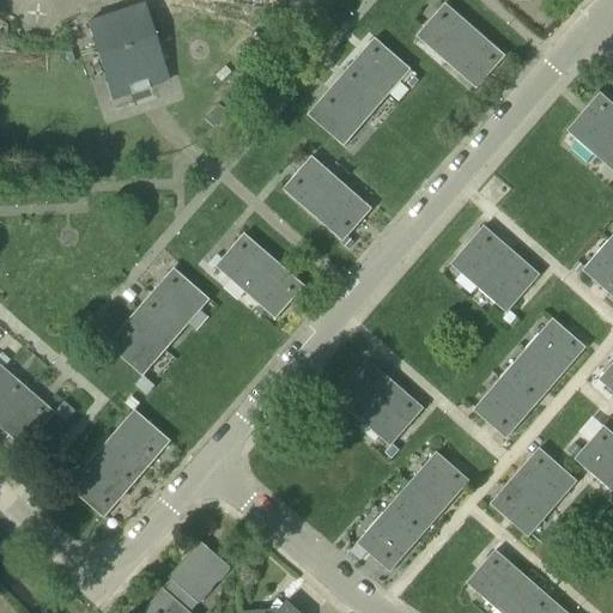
[(444,4),(417,36),(447,62),(475,30),(444,4)]
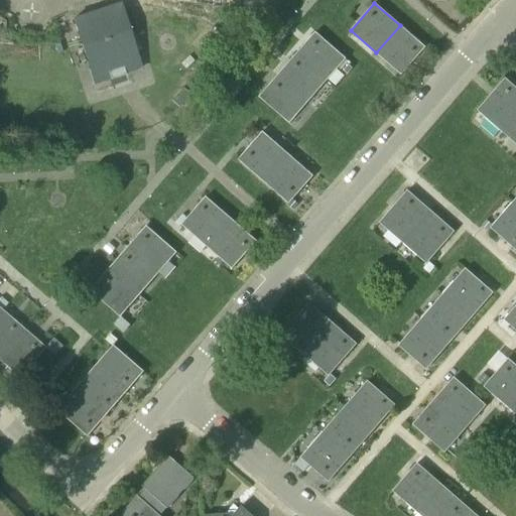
[(140,70),(121,9),(119,5),(72,20),(93,85),(140,70)]
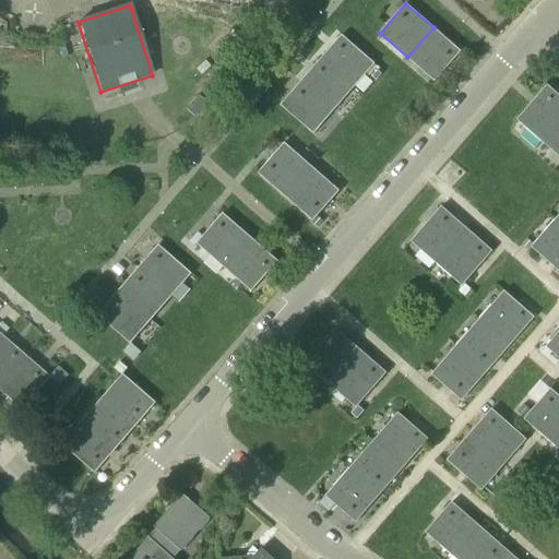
[(407,57),(435,81),(461,51),(433,27),(407,57)]
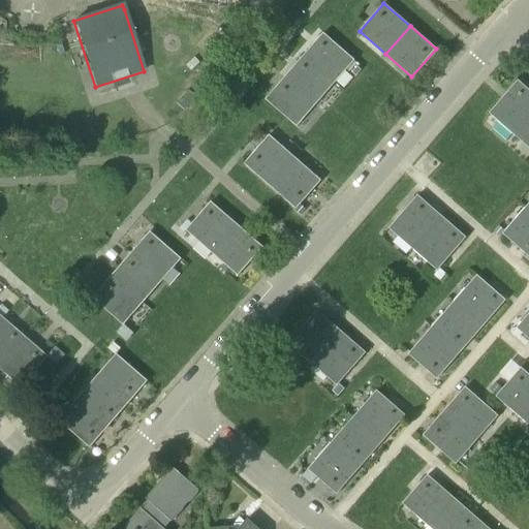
[(354,60),(323,33),(304,56),(334,83),(354,60)]
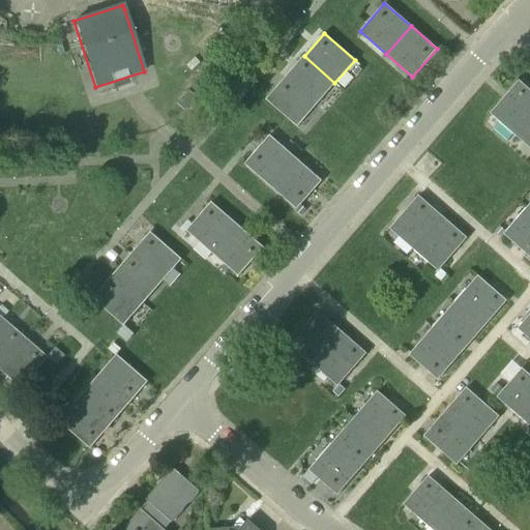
[(304,56),(286,77),(317,104),(334,83),(304,56)]
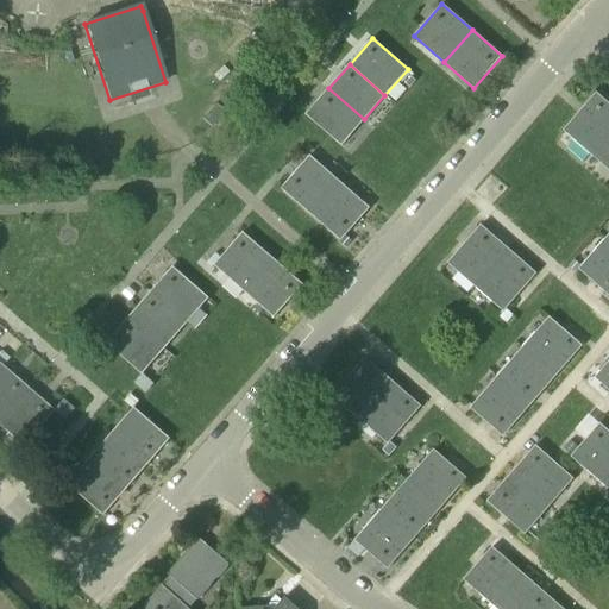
[(328,88),(306,115),(340,145),(364,119),(328,88)]
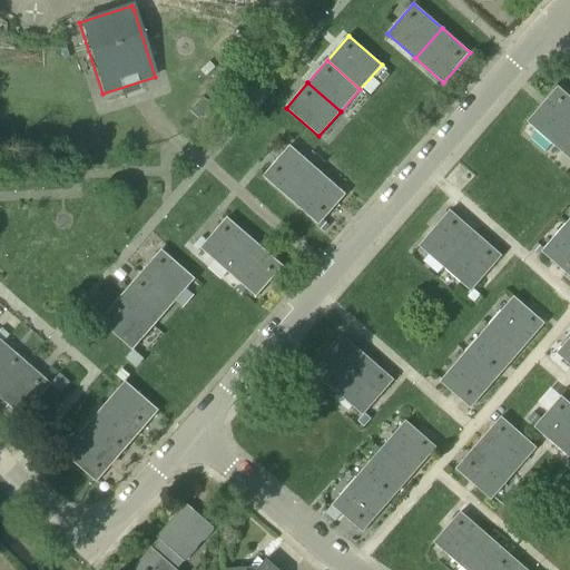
[(569,126),(569,97),(558,87),(528,123),(553,145),(569,126)]
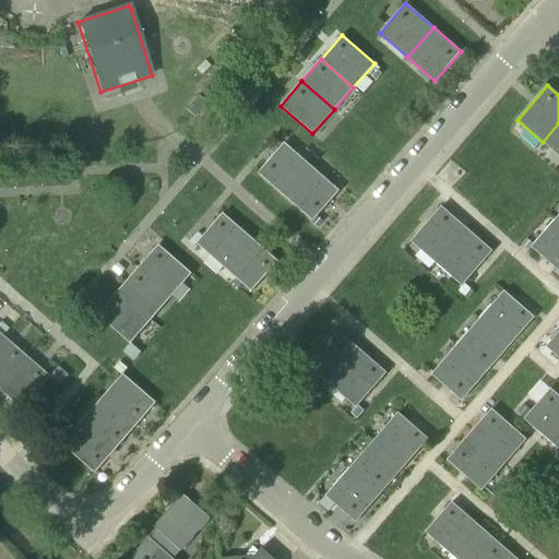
[(198,96),(186,111),(193,117),(205,103),(198,96)]
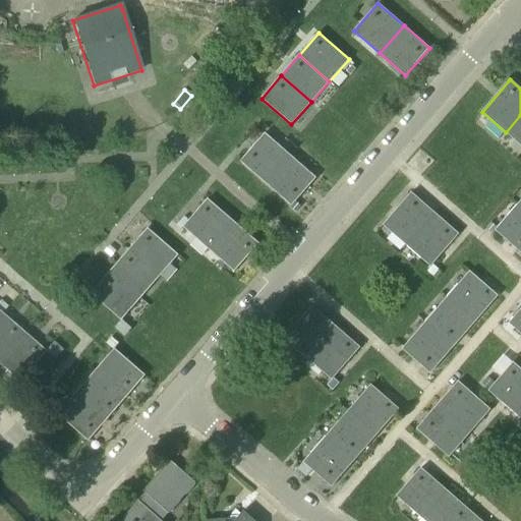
[(520,115),(506,132),(520,146),(520,115)]
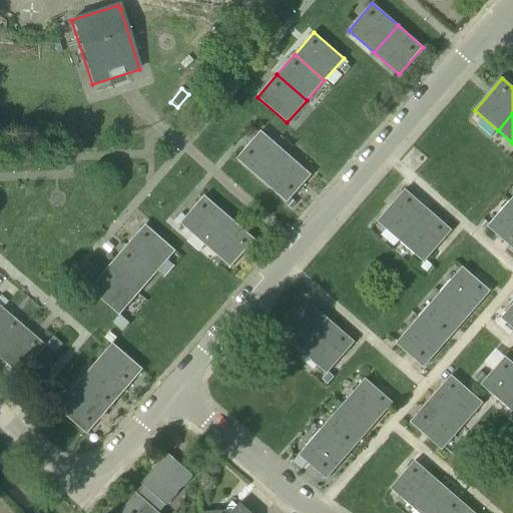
[(286,153),(261,131),(236,158),(263,180),(286,153)]
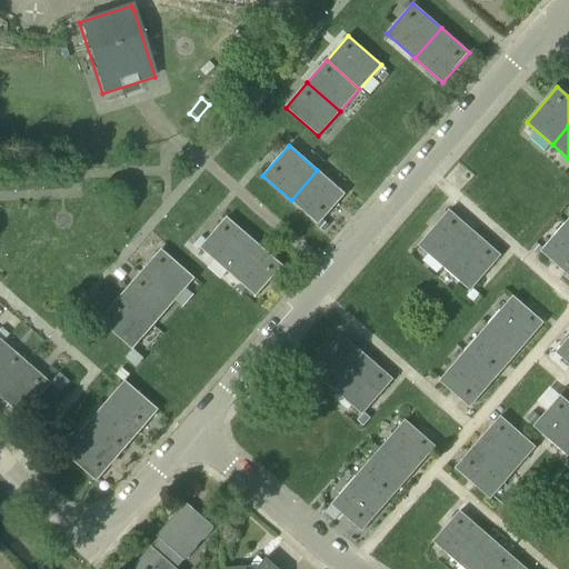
[(291,200),(319,225),(345,195),(317,170),(291,200)]
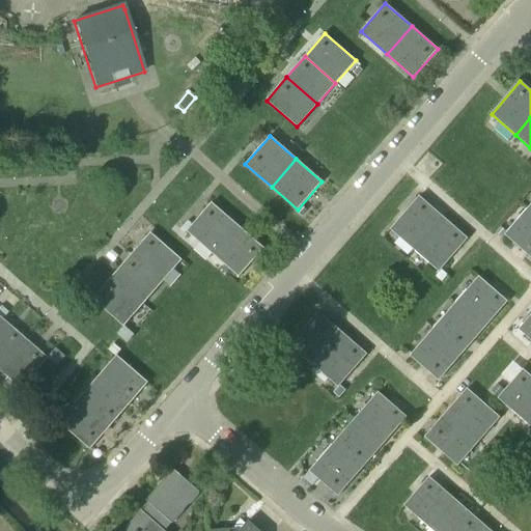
[(390,229),(415,251),(443,218),(418,197),(390,229)]
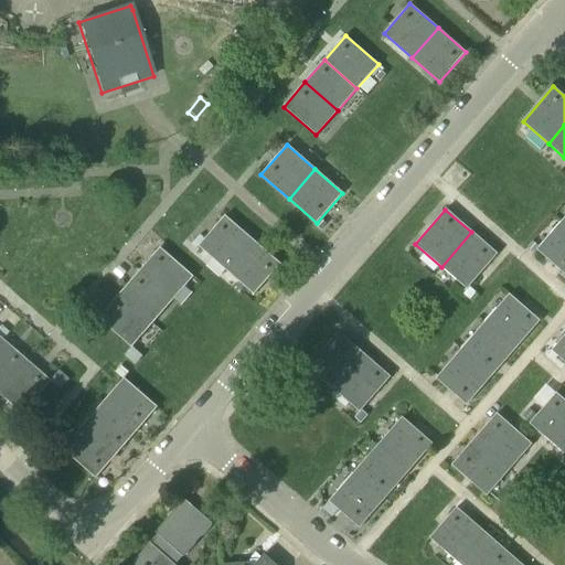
[(224,216),(199,246),(226,270),(253,241),(224,216)]
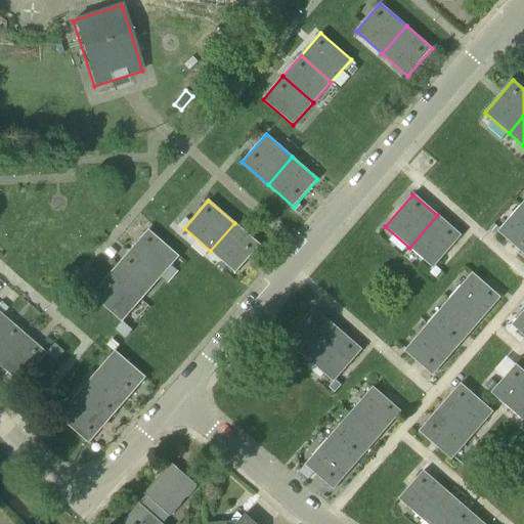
[(523,207),(522,205),(498,232),(523,255),(523,207)]
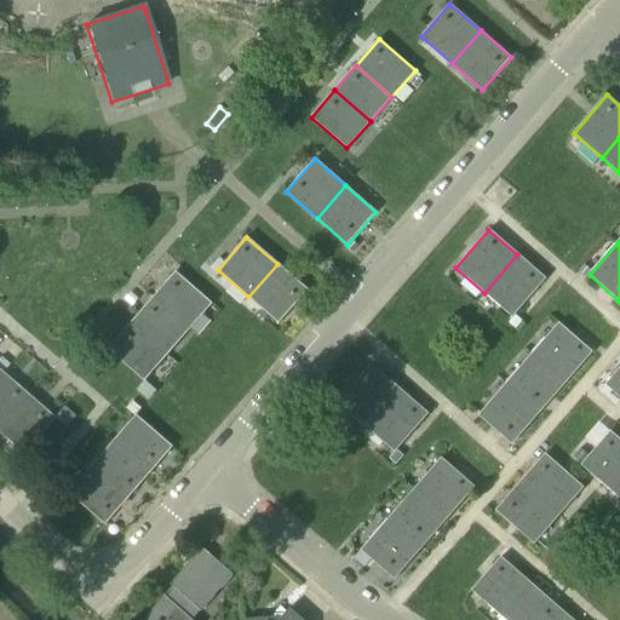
[(512,317),(545,279),(517,254),(484,293),(512,317)]
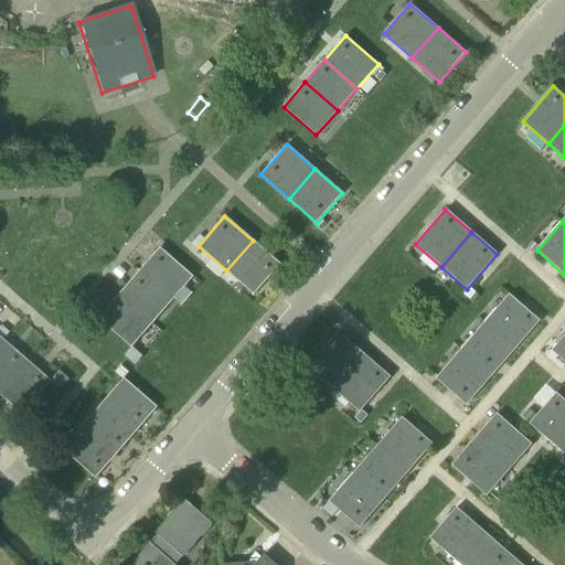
[(196,248),(199,246),(205,238),(200,234),(191,243),(196,248)]
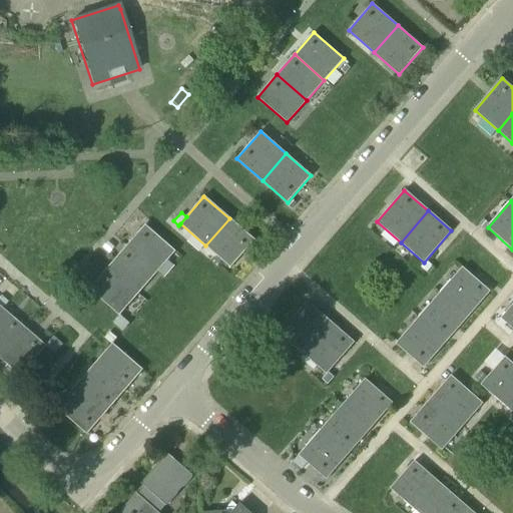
[(205,245),(230,268),(254,240),(229,218),(205,245)]
